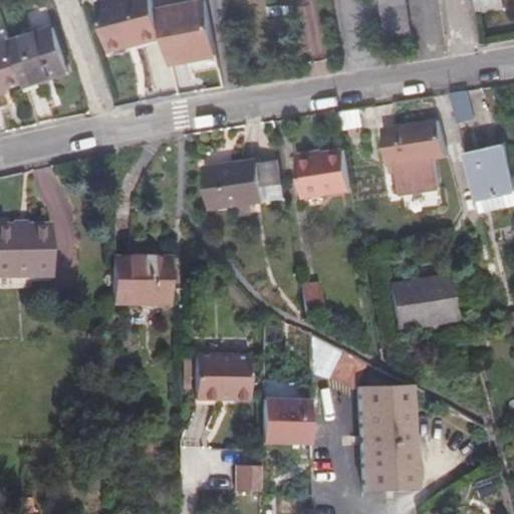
[(158,10),(155,0),(105,0),(98,2),(111,50),(165,36),(158,10)]
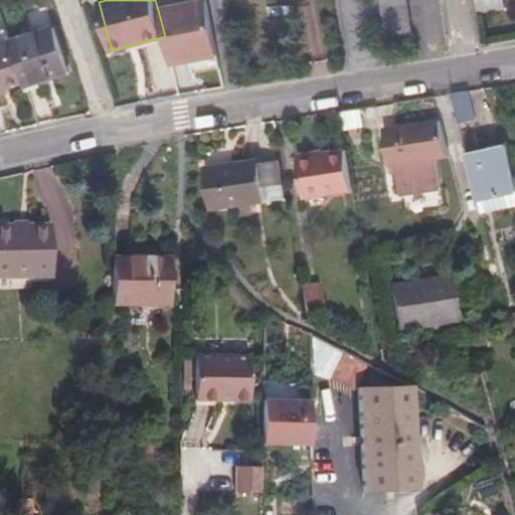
[(207,0),(182,5),(193,59),(196,72),(222,68),(208,0),(207,0)]
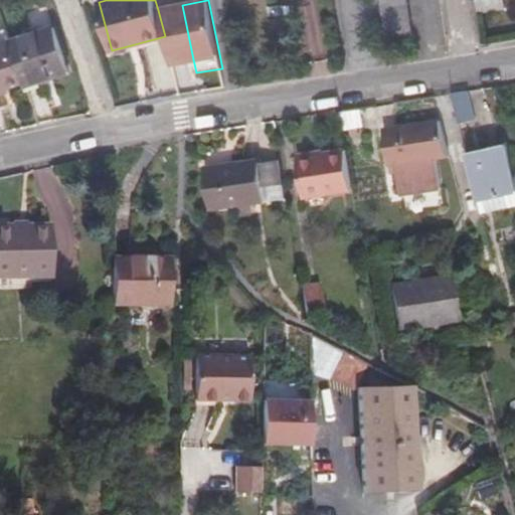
[(383,0),(389,38),(414,34),(408,0),(383,0)]
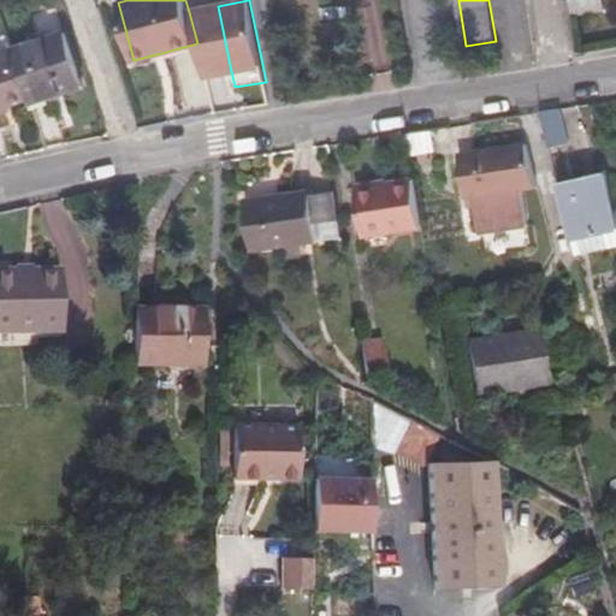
[(605,0),(573,0),(576,18),(609,12),(605,0)]
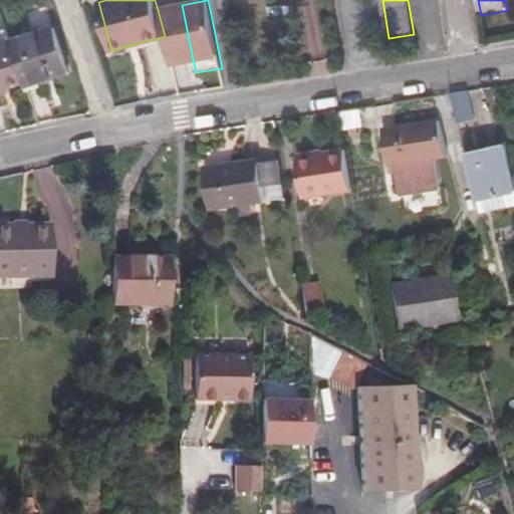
[(173,63),(193,59),(182,5),(158,10),(165,36),(173,63)]
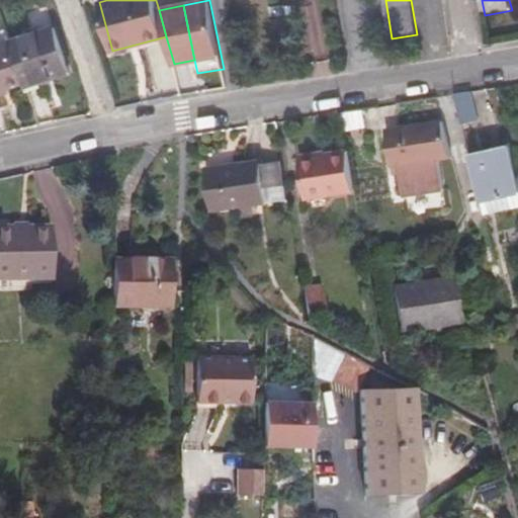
[(23,83),(24,85),(68,71),(54,28),(9,41),(11,45),(23,83)]
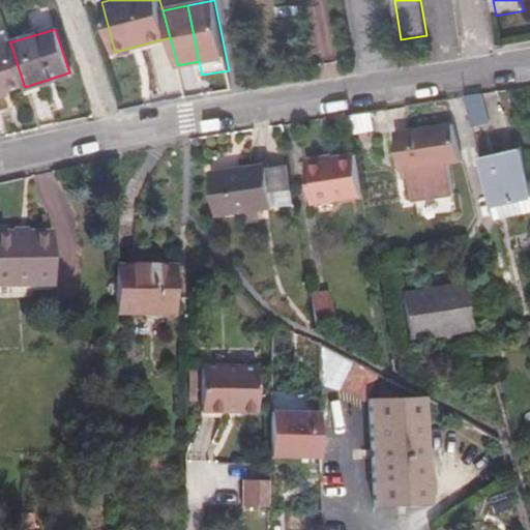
[(0,93),(10,90),(24,85),(11,46),(0,49),(0,93)]
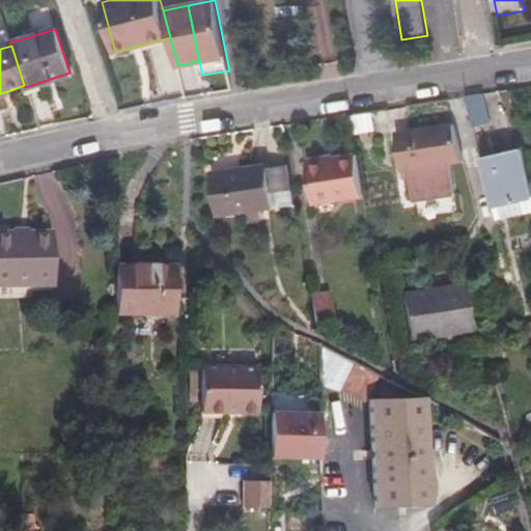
[(0,93),(0,100),(12,95),(10,90),(0,93)]
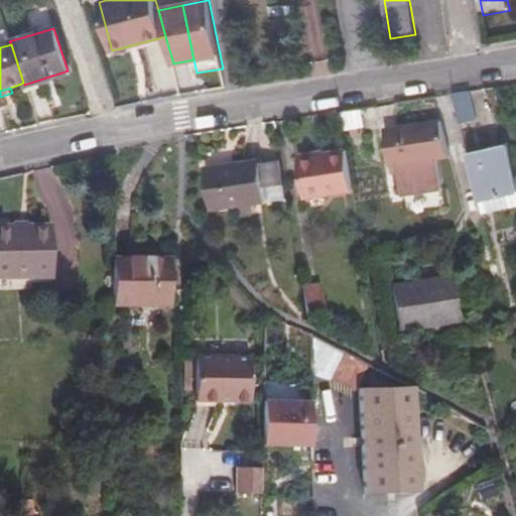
[(479,118),(474,89),(457,91),(464,123),(479,118)]
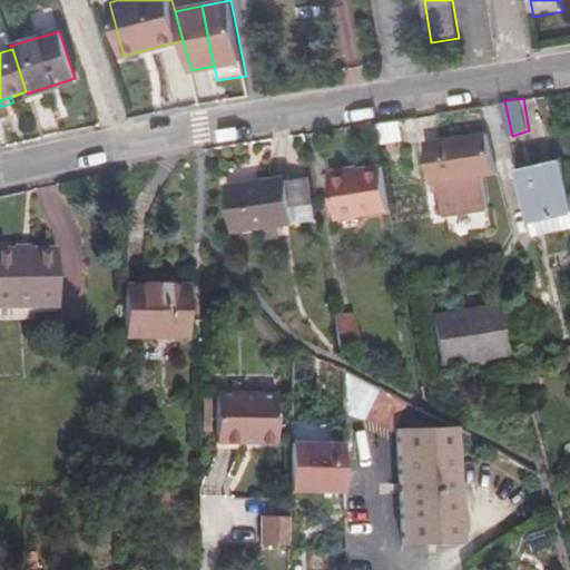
[(480,179),(492,177),(481,133),(420,143),(426,195),(435,196),(441,217),(462,214),(487,212),(480,179)]
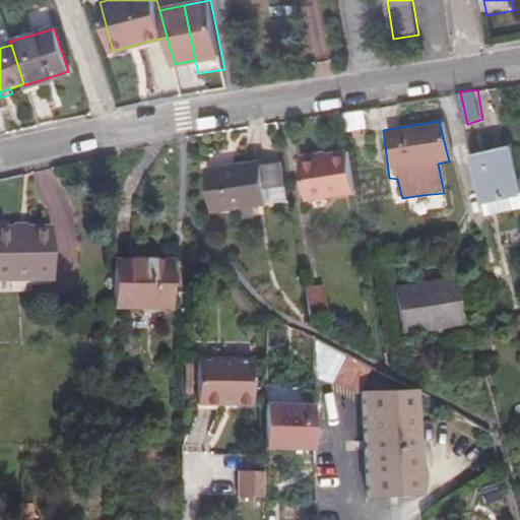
[(474,153),(490,215),(519,207),(519,169),(514,144),(474,153)]
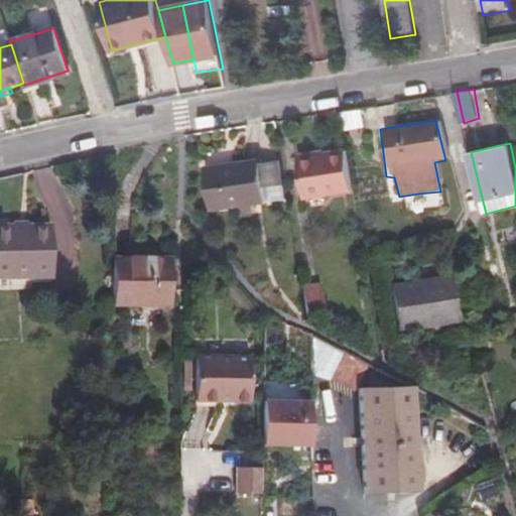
[(307,197),(355,188),(350,149),(302,156),(307,197)]
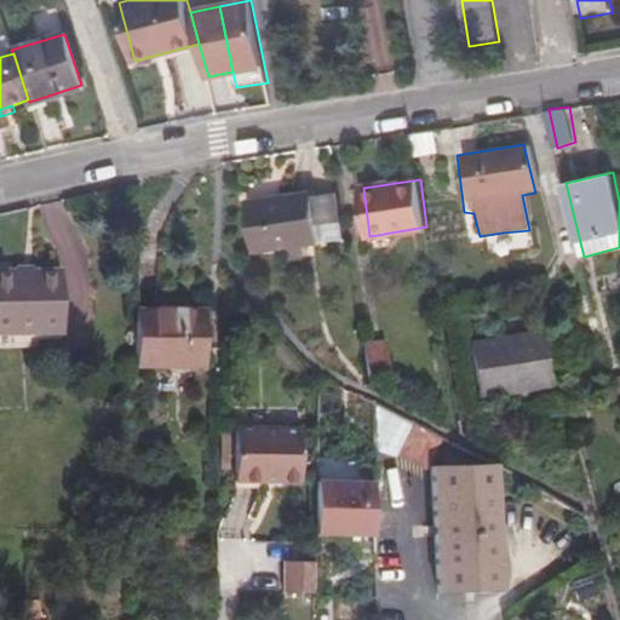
[(333,193),(313,195),(317,229),(337,227),(333,193)]
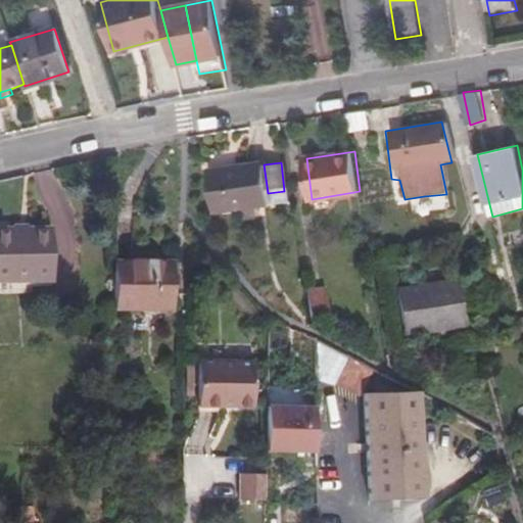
[(212,197),(215,210),(254,205),(270,203),(268,193),(264,164),(236,170),(235,167),(208,170),(212,197)]
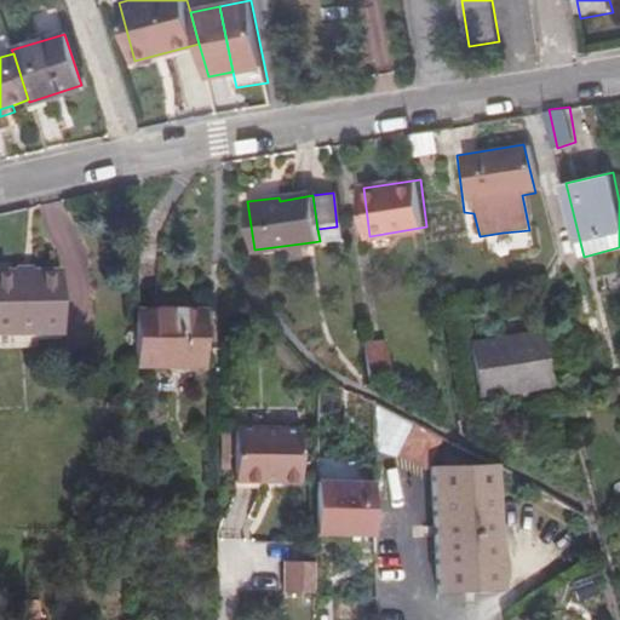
[(302,244),(254,250),(256,263),(303,257),(302,244)]
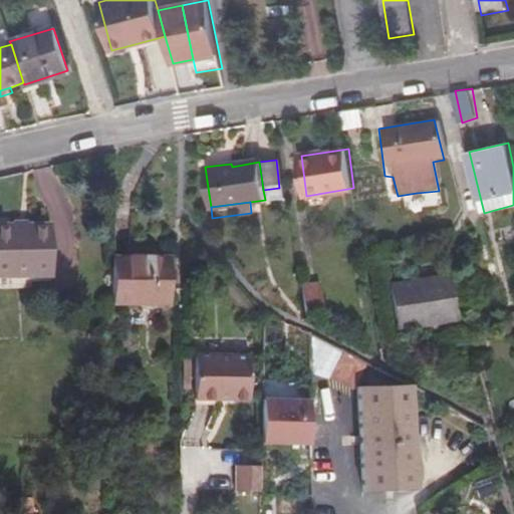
[(52,219),(0,219),(0,269),(31,270),(53,270),(52,219)]
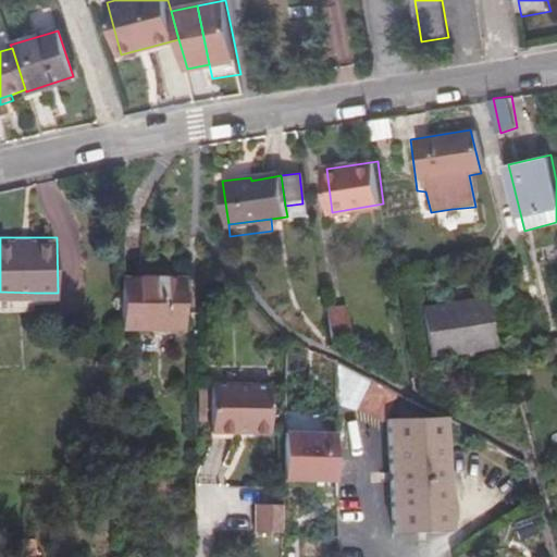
[(184,284),(125,283),(124,333),(184,334),(184,284)]
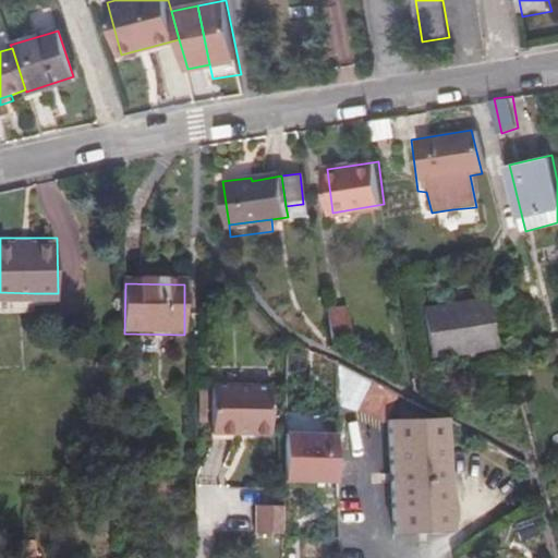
[(34,293),(0,292),(0,306),(34,306),(34,293)]
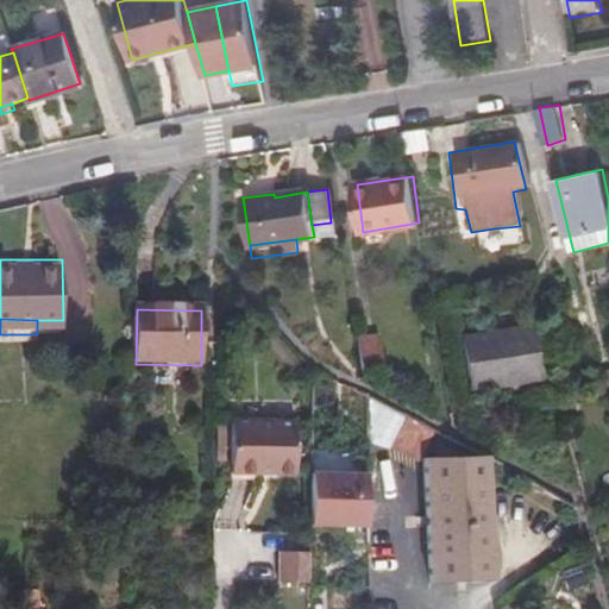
[(465,339),(472,391),(542,383),(535,333),(495,339),(494,336),(465,339)]
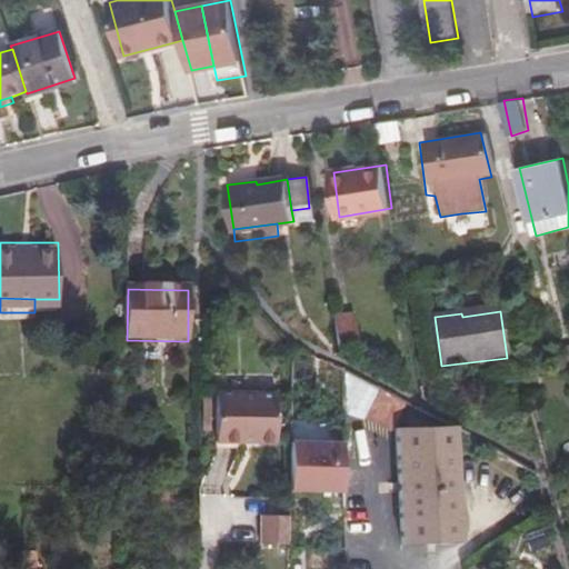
[(335,317),(338,347),(359,345),(355,315),(335,317)]
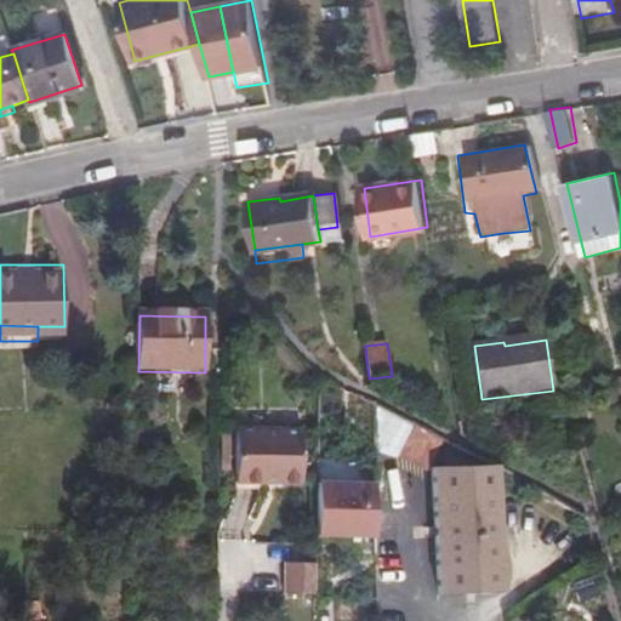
[(375,405),(372,404),(372,443),(382,448),(397,455),(414,423),(375,405)]
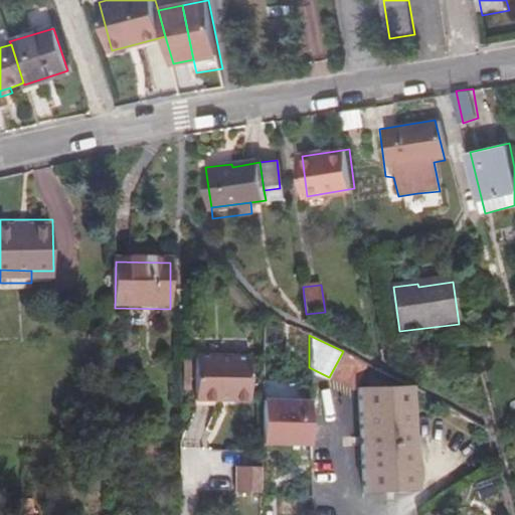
[(365,363),(343,351),(329,377),(330,379),(351,390),(365,363)]
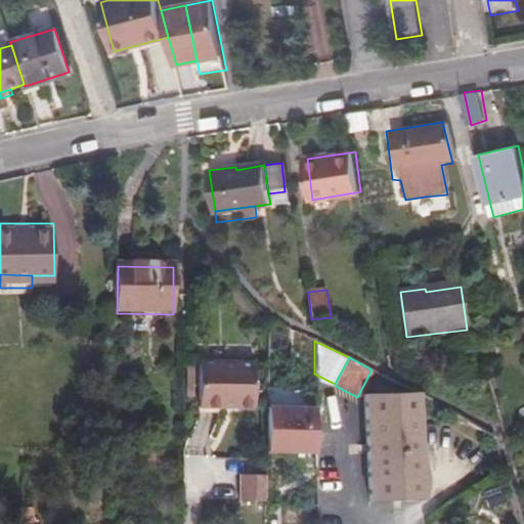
[(203,362),(203,407),(258,407),(257,362),(203,362)]
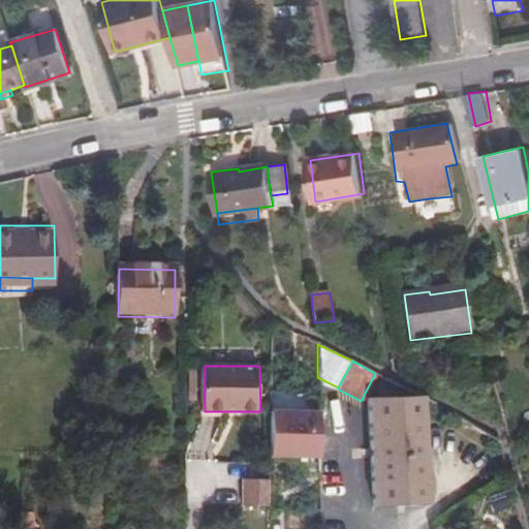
[(372,507),(403,507),(419,506),(428,505),(423,397),(368,399),(372,507)]
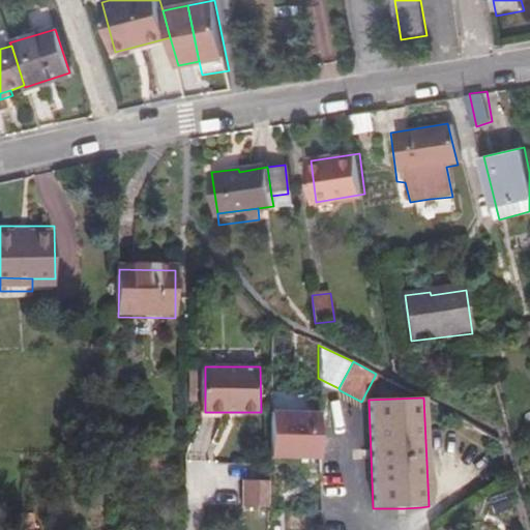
[(268,408),(267,453),(319,453),(318,409),(268,408)]
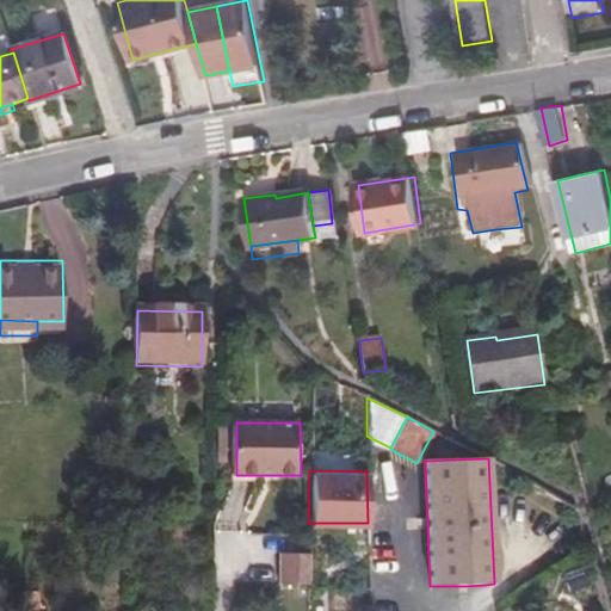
[(281,585),(308,585),(308,556),(282,555),(281,585)]
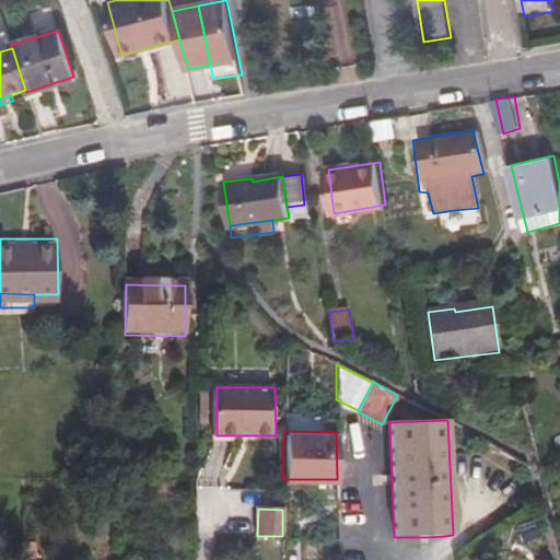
[(429,559),(446,559),(444,536),(427,537),(429,559)]
